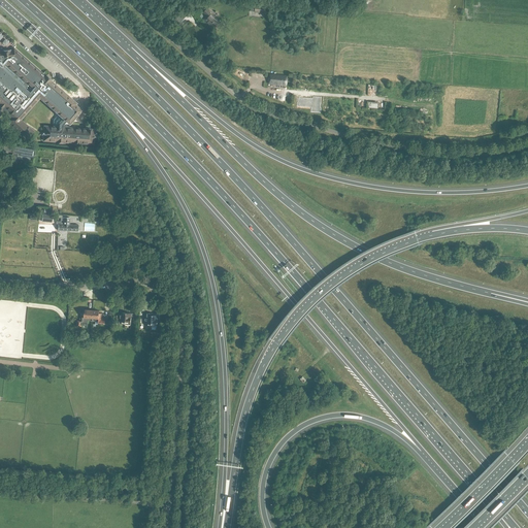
[(266,3),(267,1),(261,1),(260,6),(252,5),(251,10),(255,10),(255,12),(265,13),(266,9),(270,10),(270,3),(266,3)]
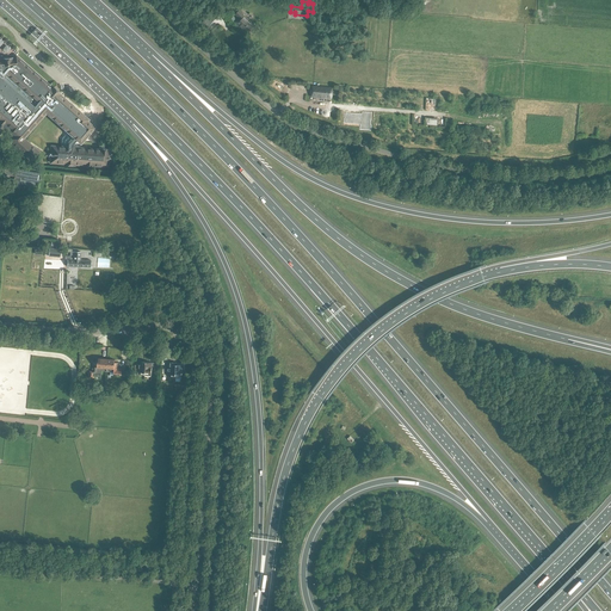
[(239,18),(235,22),(236,23),(248,34),(254,26),(246,19),(247,19),(242,14),(244,12),(240,10),(235,14),(236,16),(239,18)]
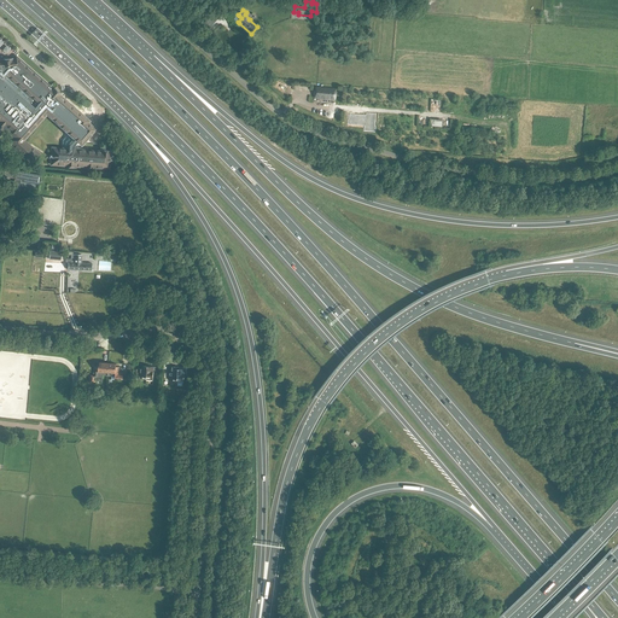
[(0,134),(9,126),(17,133),(9,143),(31,163),(40,155),(23,139),(25,136),(24,135),(46,111),(68,130),(66,150),(65,150),(65,149),(52,147),(51,164),(65,165),(65,167),(76,167),(85,167),(85,168),(95,169),(95,168),(110,168),(111,151),(100,150),(100,151),(77,150),(79,134),(81,132),(99,147),(106,139),(103,135),(104,134),(62,95),(62,94),(53,87),(52,87),(17,56),(13,58),(1,59),(0,58),(0,134)]
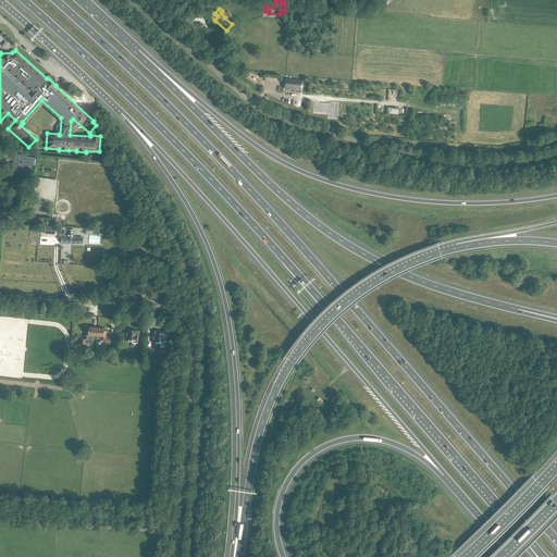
[(304,83),(304,79),(284,77),(283,81),(283,85),(283,88),(302,90),(304,87),(304,83)]
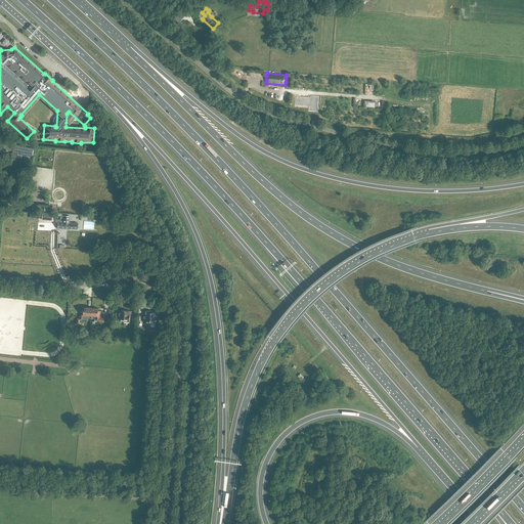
[(296,100),(296,107),(309,108),(309,114),(317,114),(317,97),(310,97),(310,100),(296,100)]
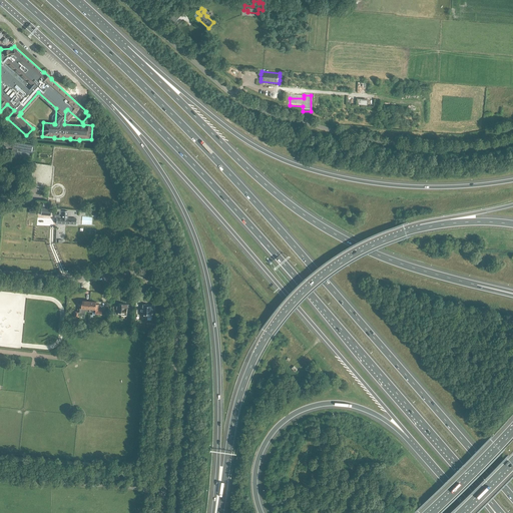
[(4,140),(3,146),(12,148),(11,153),(16,154),(17,149),(19,149),(18,151),(33,153),(34,145),(13,141),(13,142),(11,142),(11,141),(4,140)]
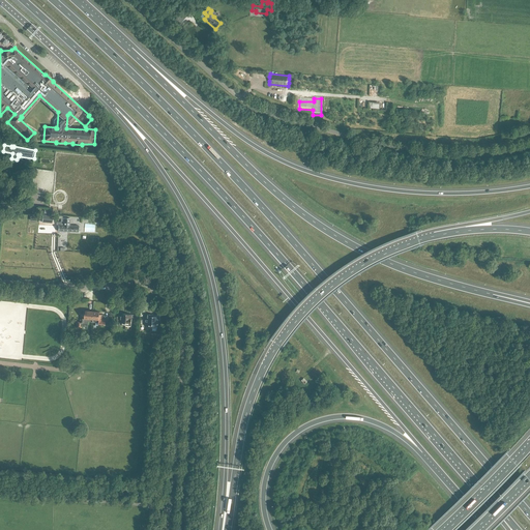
[(18,203),(18,193),(9,193),(9,203),(18,203)]
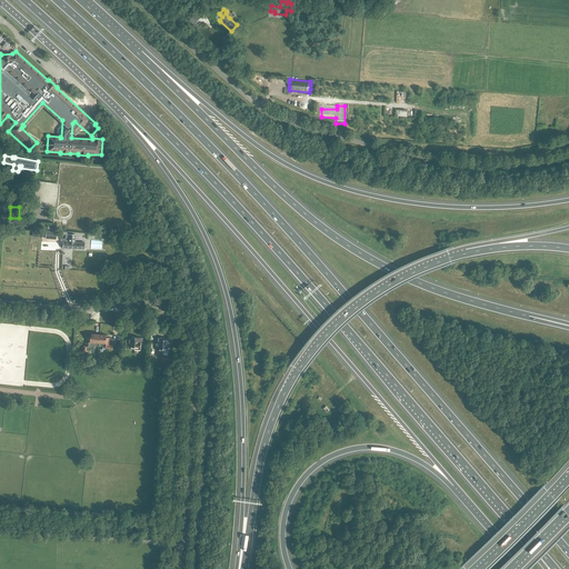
[(61,238),(60,241),(63,241),(62,248),(85,249),(85,242),(75,242),(75,235),(68,235),(68,236),(66,236),(66,239),(61,238)]
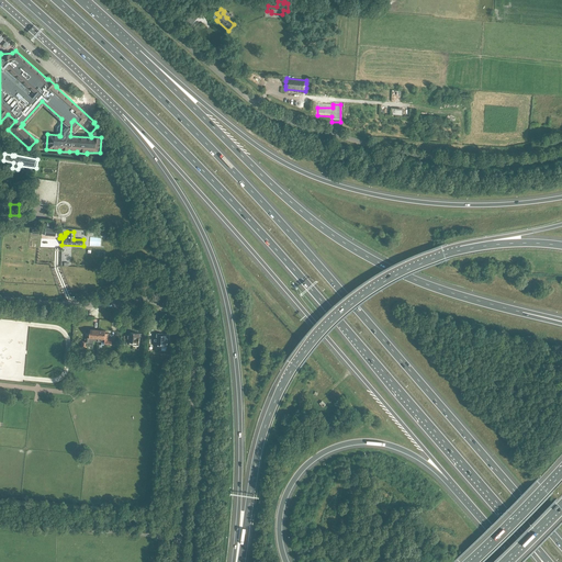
[(99,336),(99,330),(88,329),(88,333),(90,333),(89,338),(88,337),(87,341),(81,341),(81,347),(87,347),(93,347),(93,341),(99,341),(99,336)]
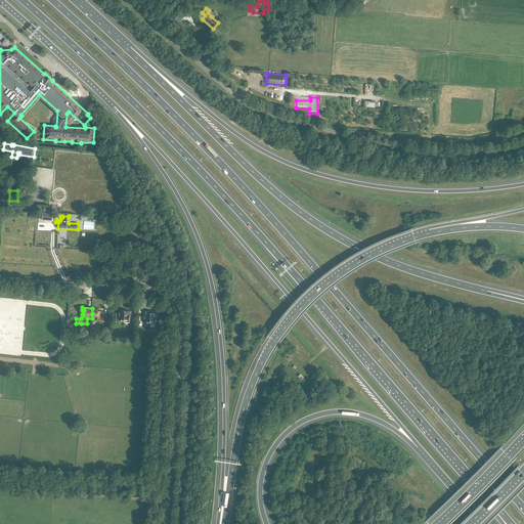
[(92,308),(92,313),(92,318),(97,318),(97,321),(104,321),(104,315),(100,315),(101,311),(98,311),(98,308),(92,308)]
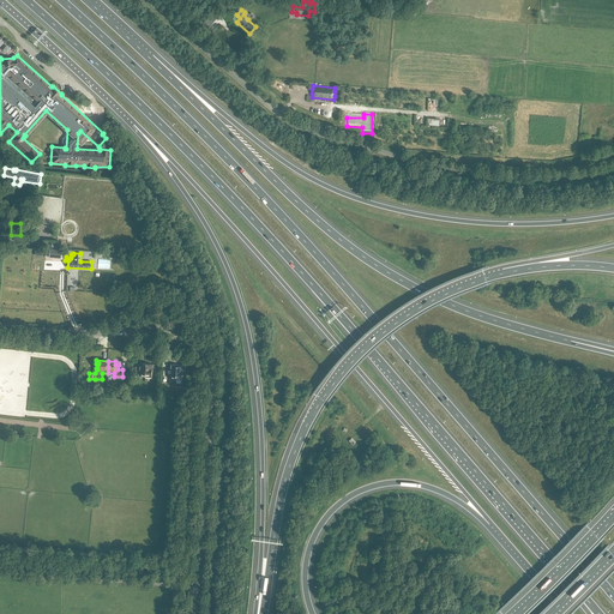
[(142,367),(138,367),(138,377),(143,377),(143,375),(145,375),(145,378),(152,378),(152,371),(157,371),(157,365),(143,363),(142,367)]
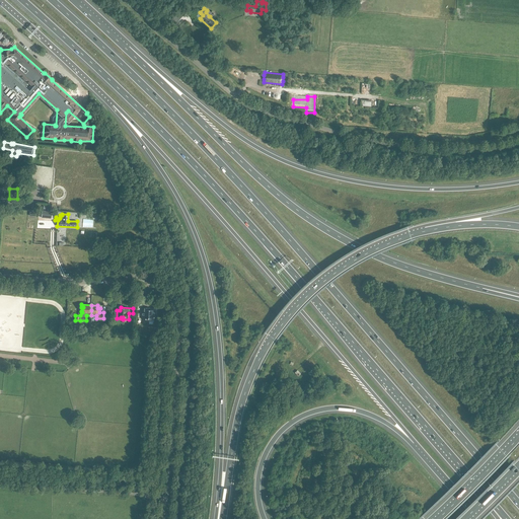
[(141,307),(141,313),(143,313),(142,319),(149,320),(149,321),(154,321),(155,310),(147,310),(148,308),(141,307)]
